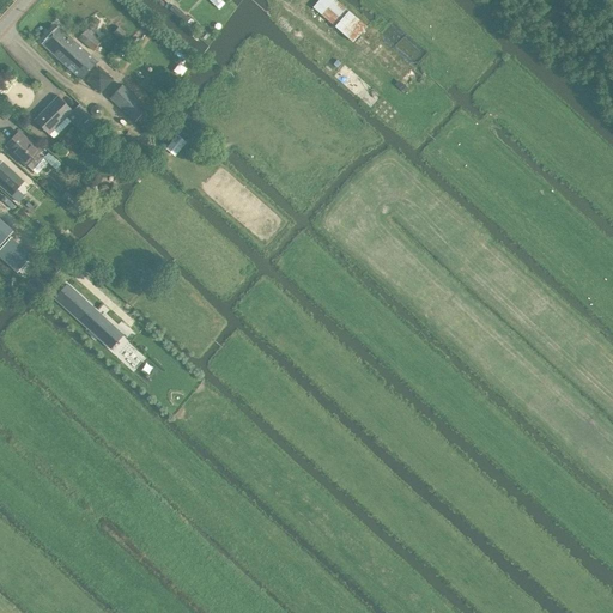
[(366,26),(349,11),(335,0),(319,0),(313,7),(334,28),(335,26),(353,43),(366,26)]
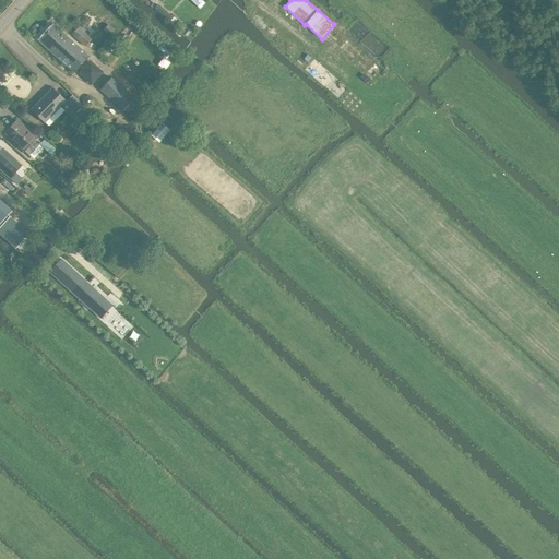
[(38,40),(49,50),(63,34),(54,24),(38,40)]
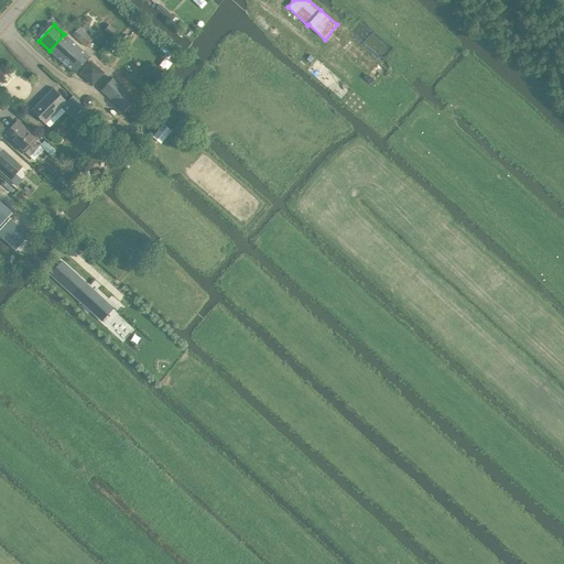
[(109,24),(105,31),(112,38),(117,32),(109,24)]
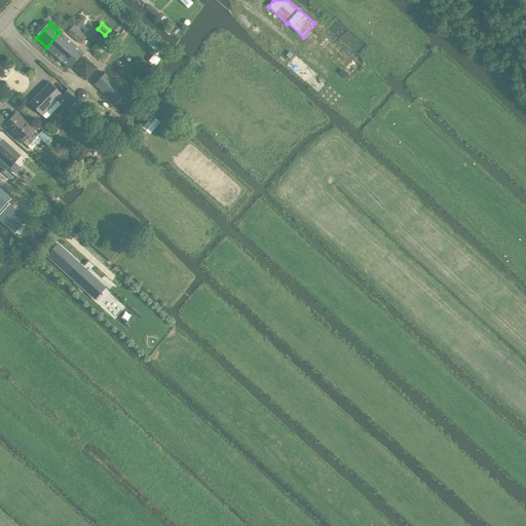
[(75,24),(67,33),(80,44),(86,37),(79,30),(80,28),(75,24)]
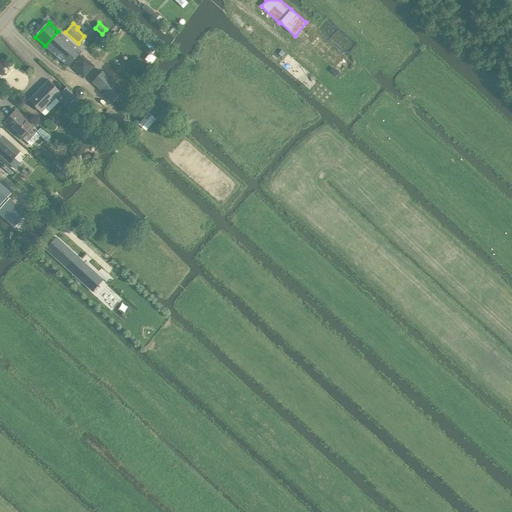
[(45,46),(56,56),(56,59),(58,62),(61,61),(67,67),(81,52),(58,31),(45,46)]
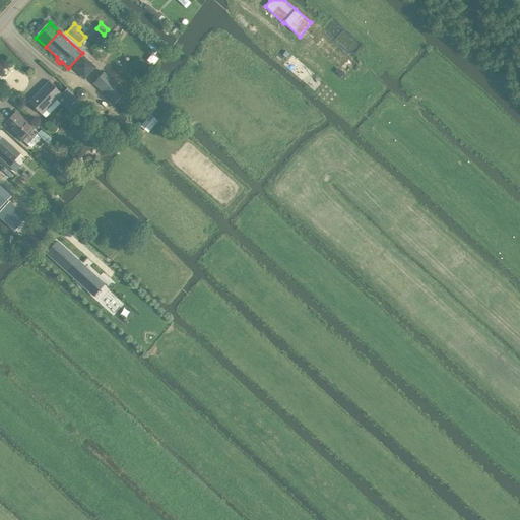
[(95,67),(83,57),(73,69),(85,79),(95,67)]
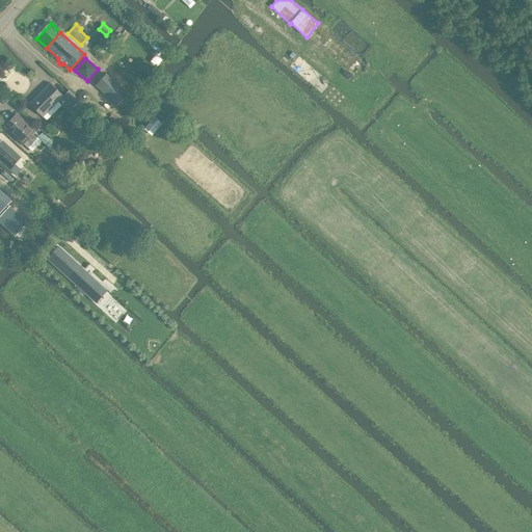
[(117,106),(128,95),(106,74),(95,85),(117,106)]
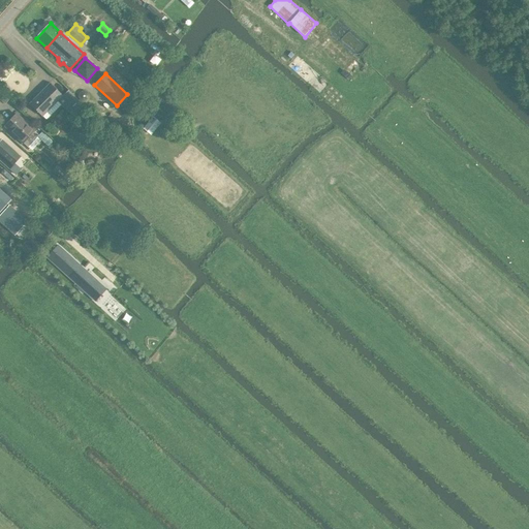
[(69,112),(73,107),(76,105),(84,113),(89,109),(80,100),(69,90),(62,96),(50,84),(30,103),(42,116),(58,100),(69,112)]
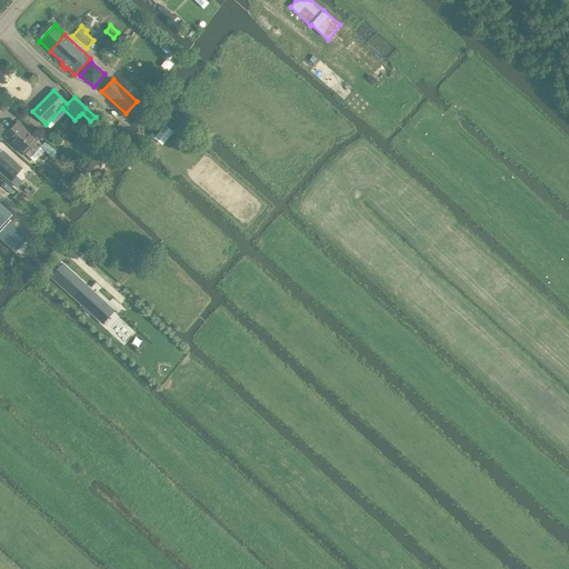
[(147,116),(139,109),(131,118),(139,123),(147,116)]
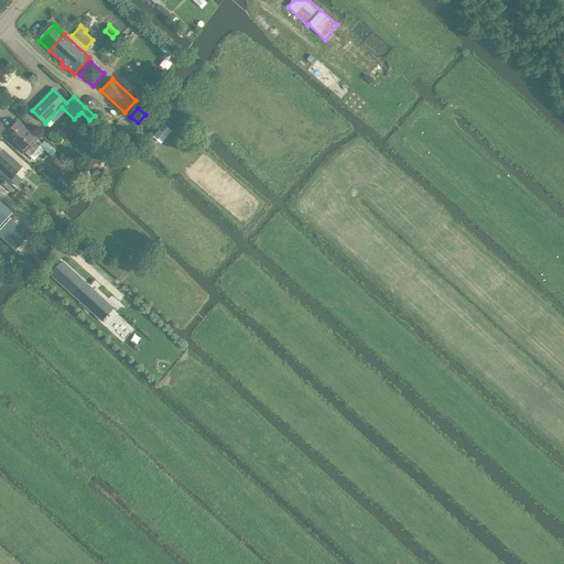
[(24,153),(24,152),(30,158),(40,147),(44,150),(47,147),(43,142),(41,144),(36,140),(36,139),(18,121),(4,134),(24,153)]
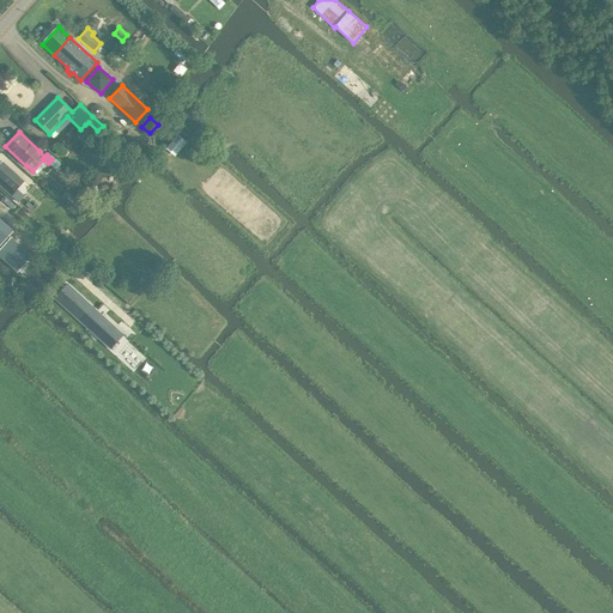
[(26,178),(5,159),(0,164),(0,181),(13,194),(26,178)]
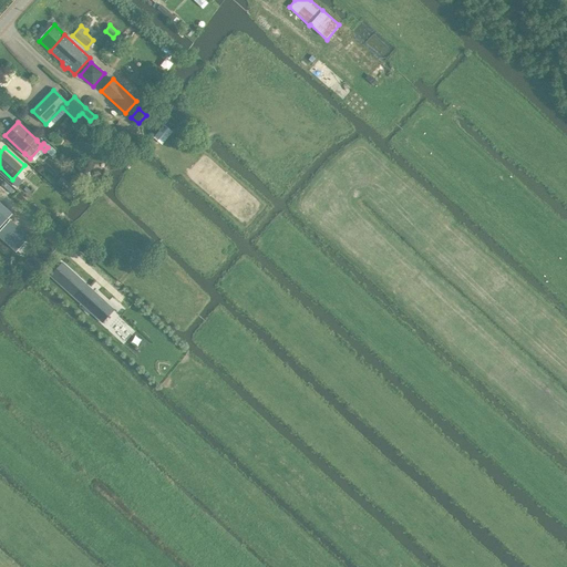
[(0,227),(6,222),(12,215),(0,203),(0,227)]
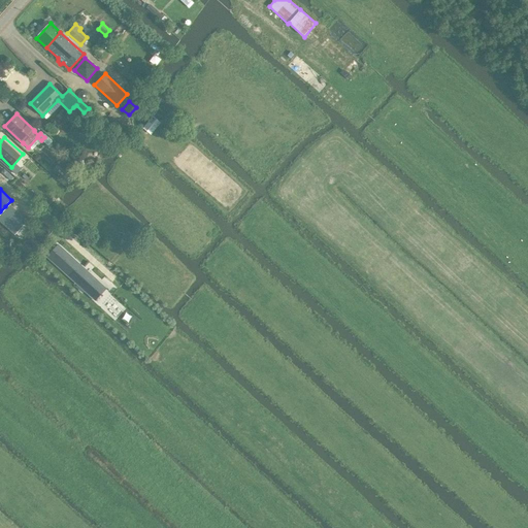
[(57,243),(45,256),(94,299),(104,288),(57,243)]
